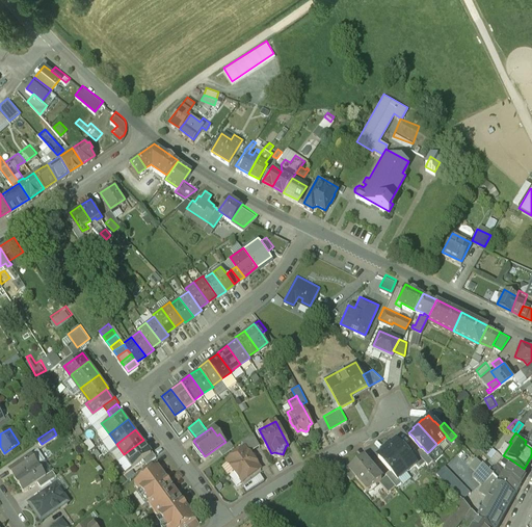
[(387,445),(406,469),(415,462),(416,462),(408,453),(409,452),(408,451),(403,445),(402,446),(396,438),(391,442),(391,441),(387,445)]
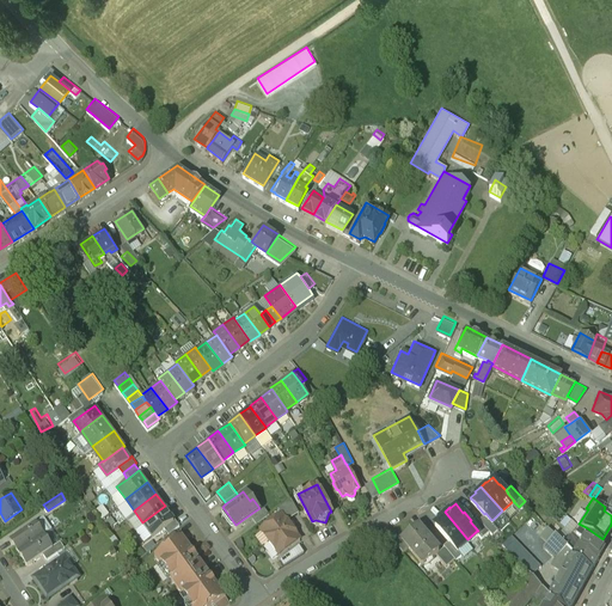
[(259,508),(252,513),(257,520),(269,512),(264,505),(259,508)]
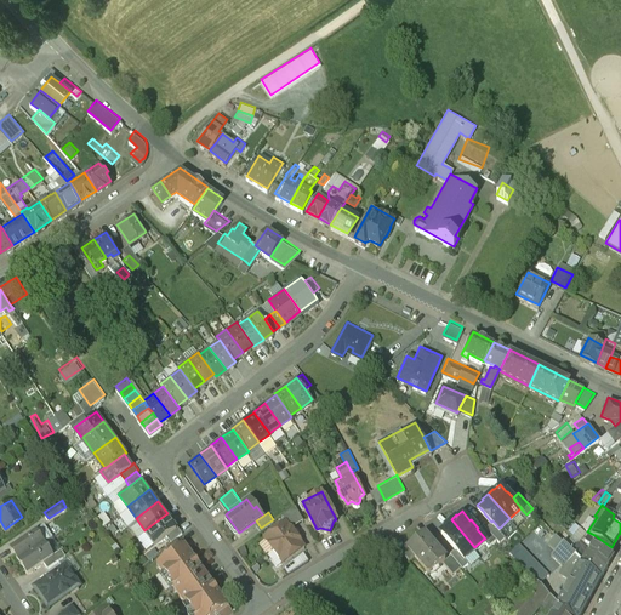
[(144,530),(153,541),(165,533),(176,525),(175,524),(167,513),(144,530)]
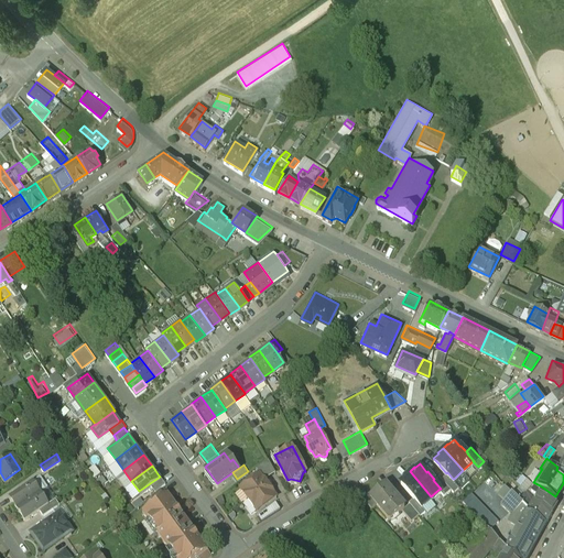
[(260,470),(240,484),(249,496),(269,482),(260,470)]
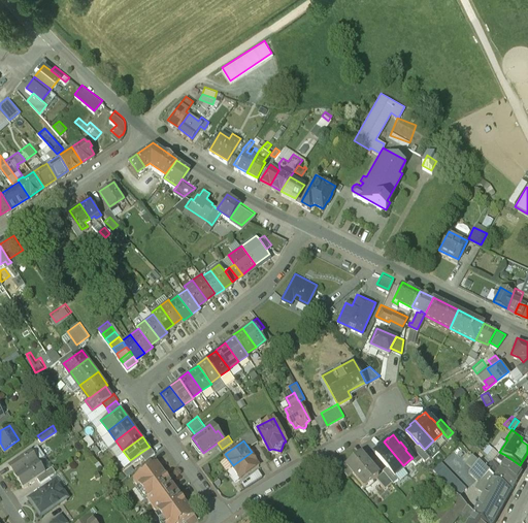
[(388,464),(394,472),(395,472),(403,465),(384,442),(378,445),(380,446),(375,450),(382,457),(381,458),(386,464),(387,465),(388,464)]
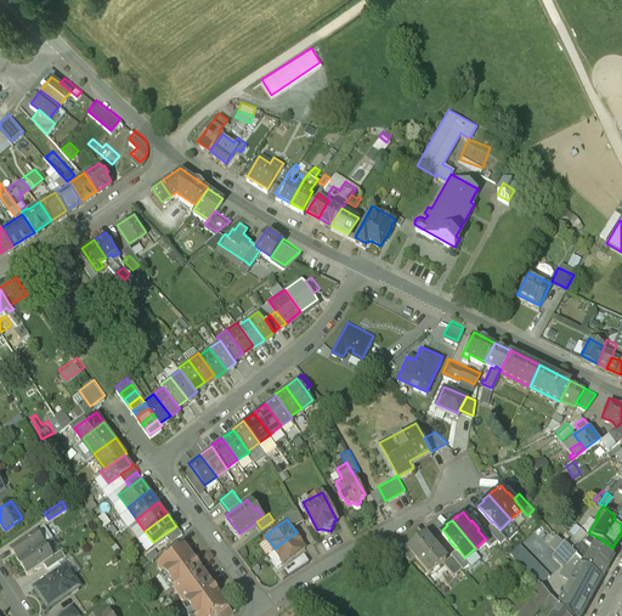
[(486,525),(497,537),(499,540),(505,535),(501,529),(499,529),(493,521),(492,523),(491,521),(486,525)]
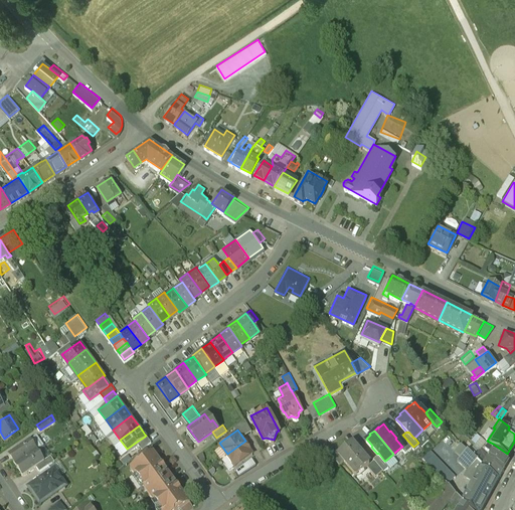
[(396,438),(395,439),(402,447),(401,447),(404,450),(411,445),(402,435),(400,433),(395,437),(396,438)]
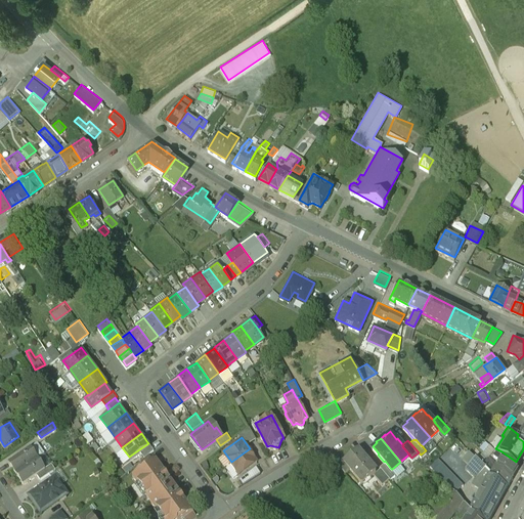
[(139,449),(143,456),(154,447),(148,441),(147,442),(148,443),(139,449)]
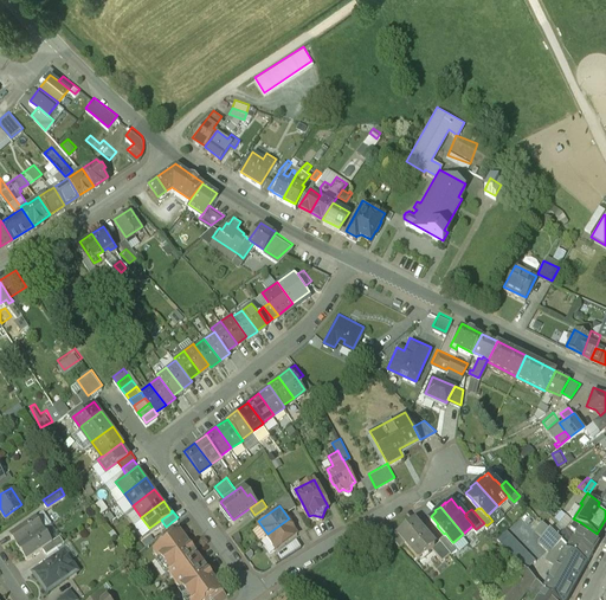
[(563,511),(560,518),(567,522),(571,514),(563,511)]
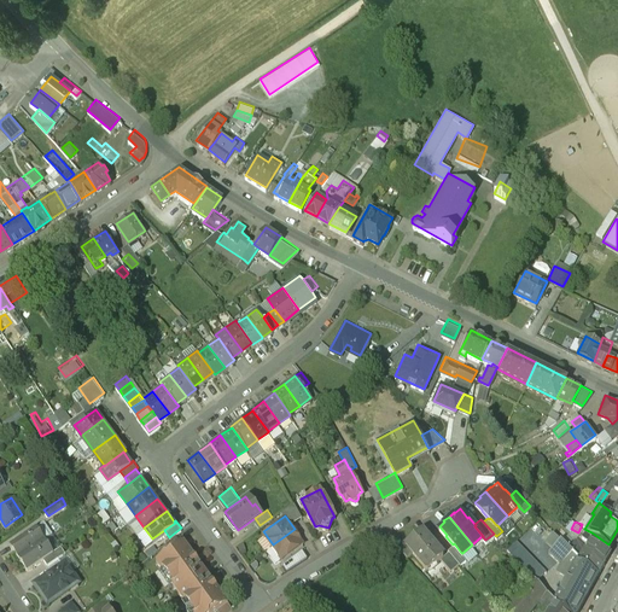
[(13,546),(15,546),(19,553),(45,536),(35,523),(12,540),(11,540),(11,541),(11,542),(11,543),(11,545),(12,545),(12,546),(13,546)]
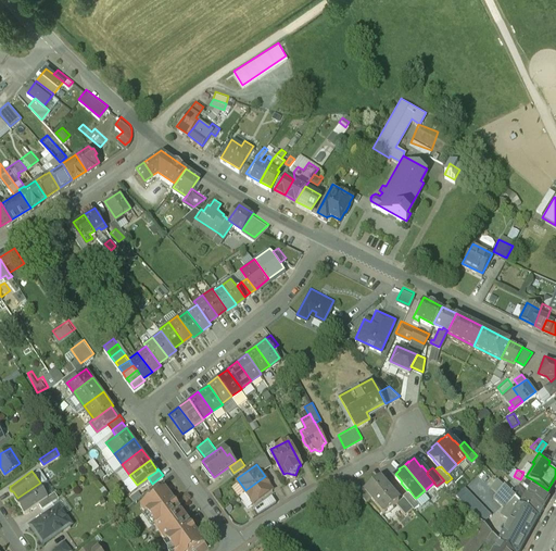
[(379,475),(365,487),(370,493),(384,510),(396,500),(399,498),(379,475)]
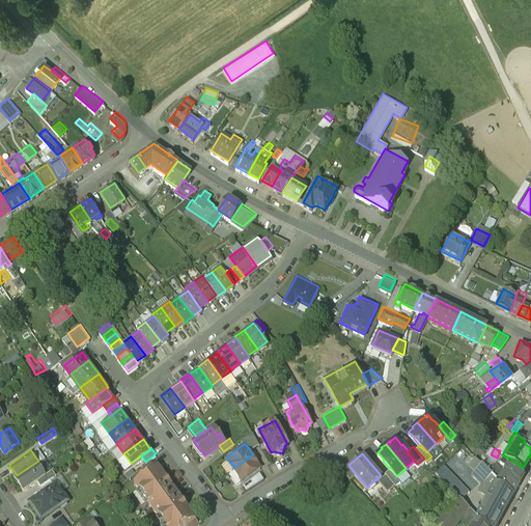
[(253,454),(234,468),(242,478),(260,465),(253,454)]
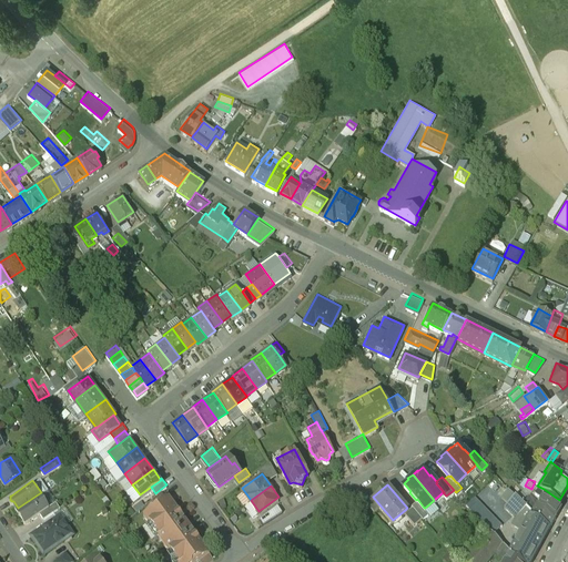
[(523,561),(528,561),(548,525),(530,512),(533,510),(517,494),(509,487),(501,493),(508,501),(504,504),(515,514),(511,522),(521,528),(510,549),(523,561)]
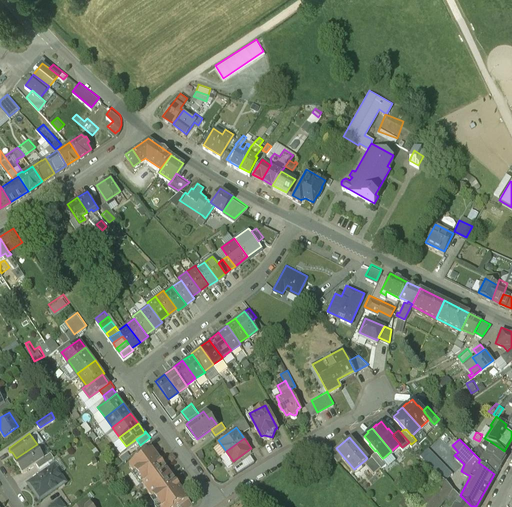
[(491,459),(484,453),(486,451),(472,439),(466,446),(480,460),(478,462),(494,474),(499,467),(490,460),(491,459)]
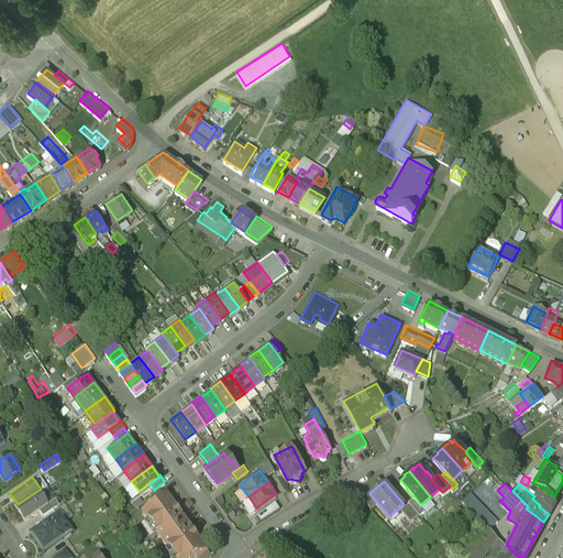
[(554,496),(539,485),(537,489),(539,490),(534,496),(532,499),(540,505),(539,506),(549,514),(552,507),(556,502),(552,500),(554,496)]
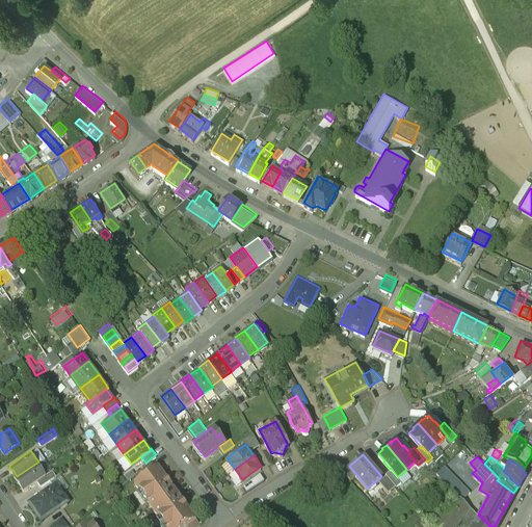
[(24,488),(25,486),(36,479),(46,473),(45,473),(38,462),(17,476),(21,482),(21,483),(21,484),(21,485),(22,486),(23,488),(24,488)]
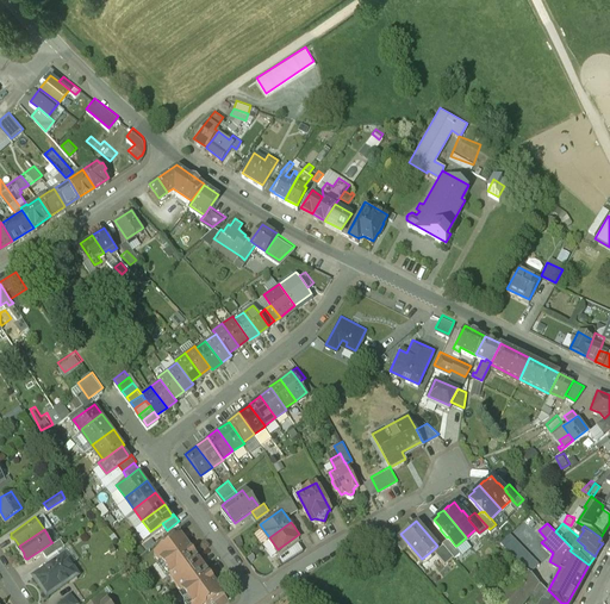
[(398,530),(392,535),(400,546),(406,541),(400,534),(398,530)]
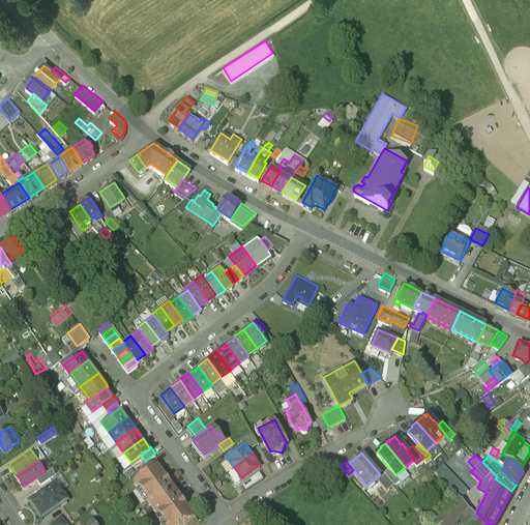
[(152,505),(176,488),(169,478),(168,479),(166,476),(167,475),(156,462),(134,478),(139,487),(140,486),(148,496),(147,497),(152,505)]
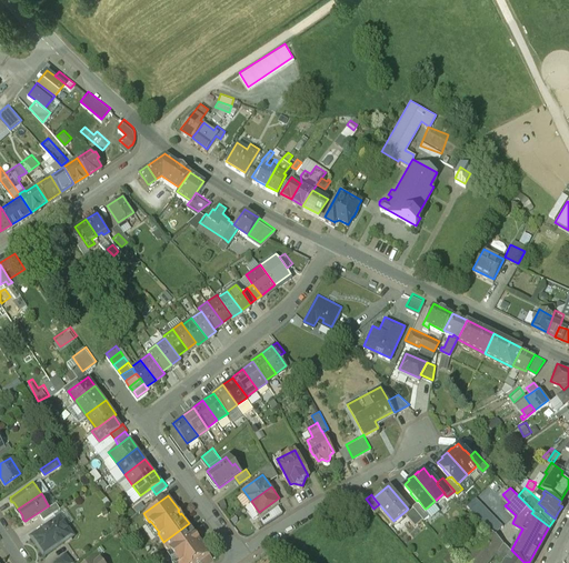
[(478,499),(470,506),(495,531),(502,523),(478,499)]
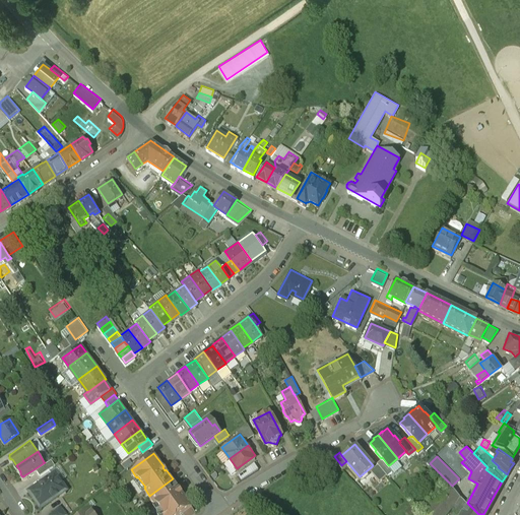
[(45,462),(36,468),(40,473),(54,463),(51,457),(44,462),(45,462)]
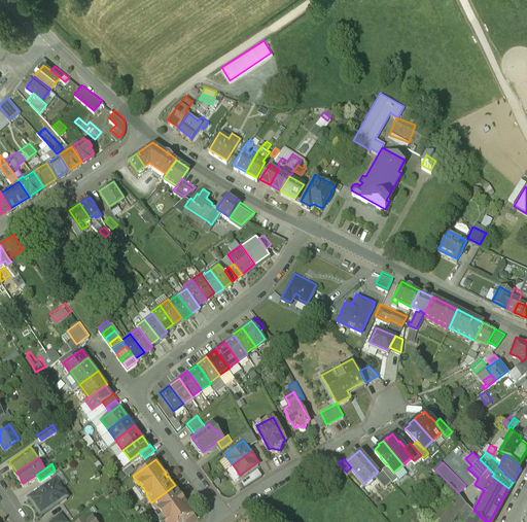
[(383,468),(391,478),(392,479),(397,475),(394,472),(393,472),(387,463),(386,464),(385,463),(382,466),(383,468)]
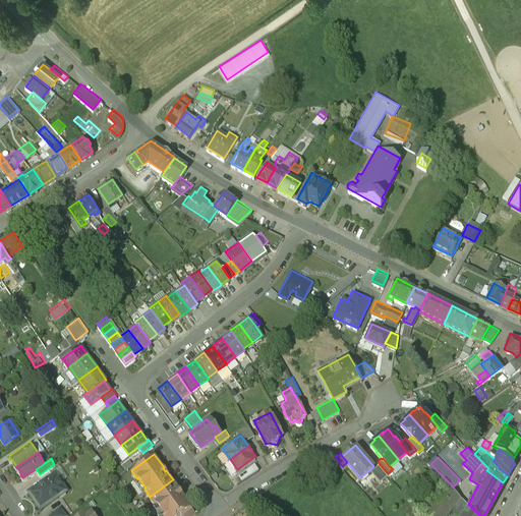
[(373,467),(373,466),(371,468),(380,478),(387,472),(379,463),(373,467)]
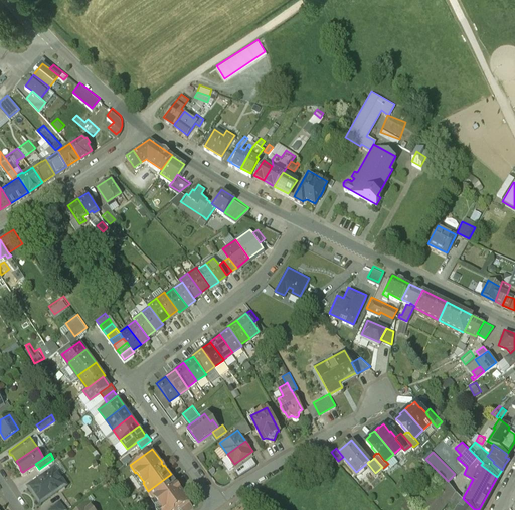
[(40,499),(56,487),(59,488),(64,484),(64,482),(61,477),(58,476),(53,468),(29,484),(40,499)]
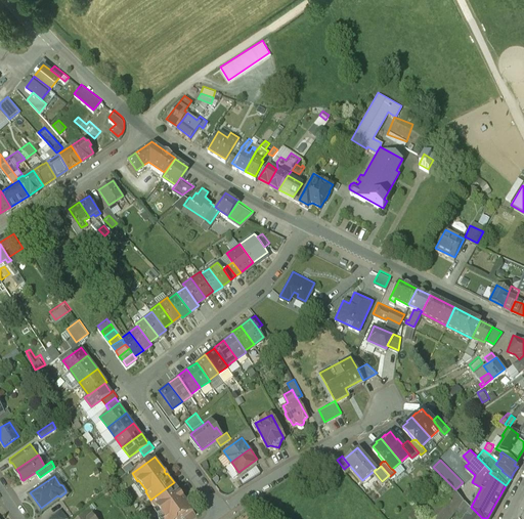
[(164,517),(165,518),(179,518),(183,515),(185,518),(188,518),(197,514),(183,494),(182,495),(179,492),(180,491),(174,482),(150,500),(157,507),(158,506),(165,517),(164,517)]
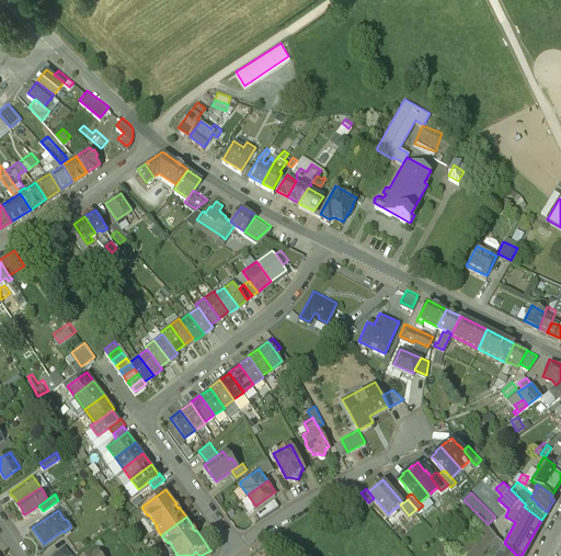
[(499,553),(504,543),(482,520),(454,554),(455,555),(478,555),(488,544),(499,553)]
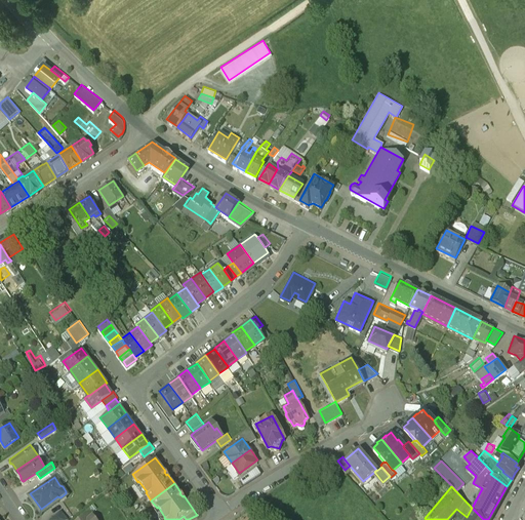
[(483,519),(472,508),(467,517),(463,519),(483,519)]
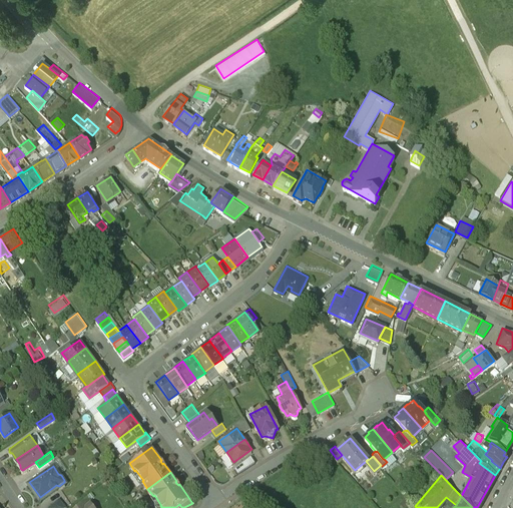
[(47,507),(65,507),(67,507),(58,497),(46,506),(47,507)]
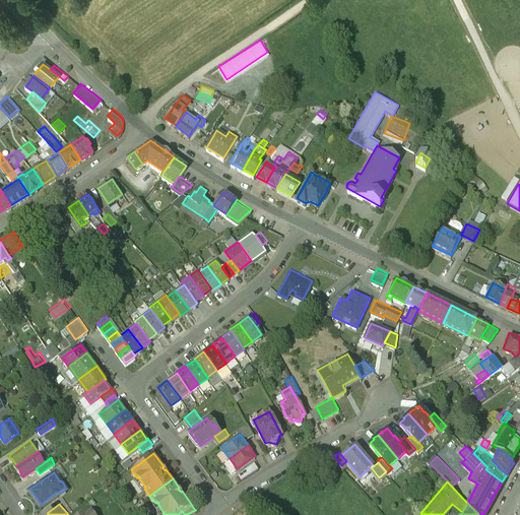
[(96,514),(89,506),(77,514),(96,514)]
